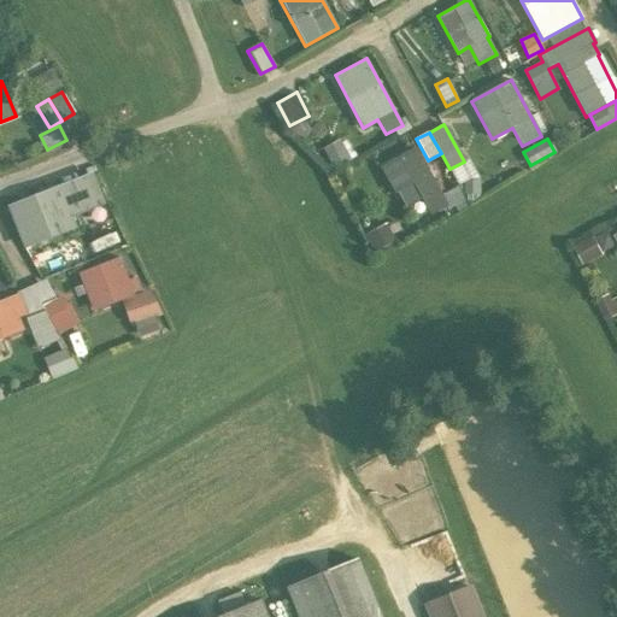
[(350,160),(339,140),(324,147),(335,168),(350,160)]
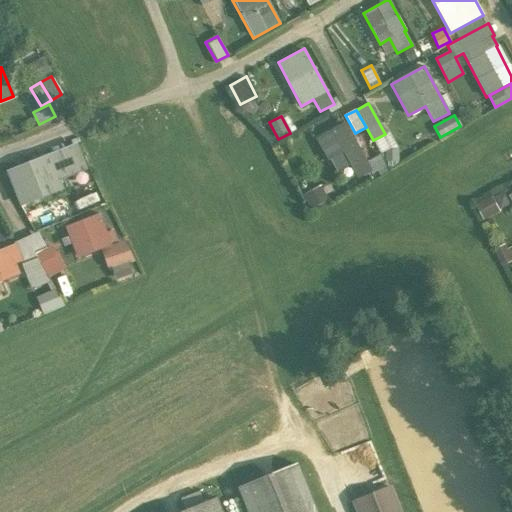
[(372,171),(345,122),(316,138),(328,160),(330,159),(337,172),(350,165),(358,178),(372,171)]
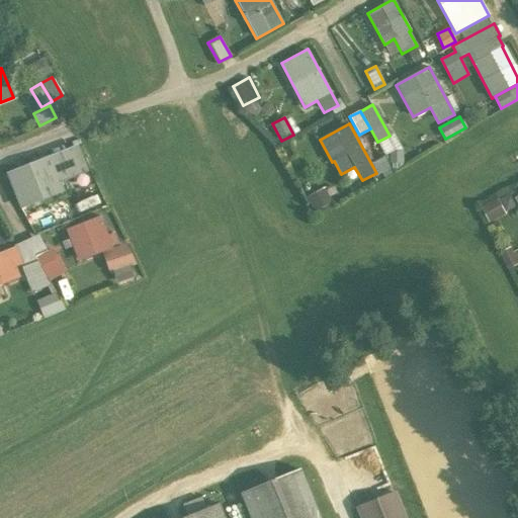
[(390,136),(377,142),(384,156),(397,150),(403,150),(393,134),(390,136)]
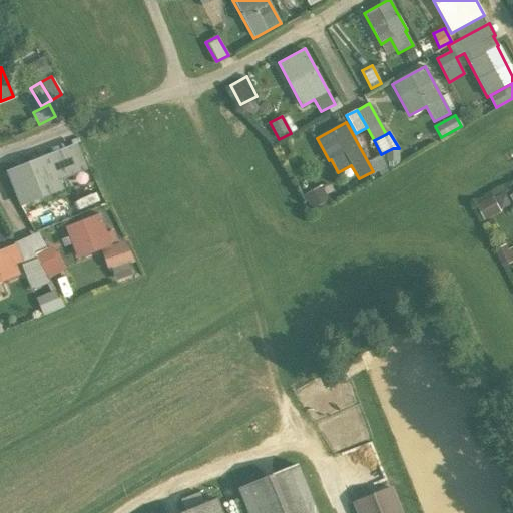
[(77,143),(6,171),(19,206),(61,189),(58,181),(87,170),(77,143)]
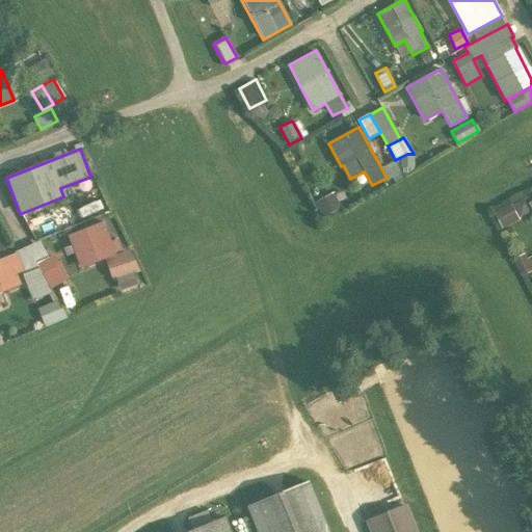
[(341,206),(334,192),(315,203),(323,216),(341,206)]
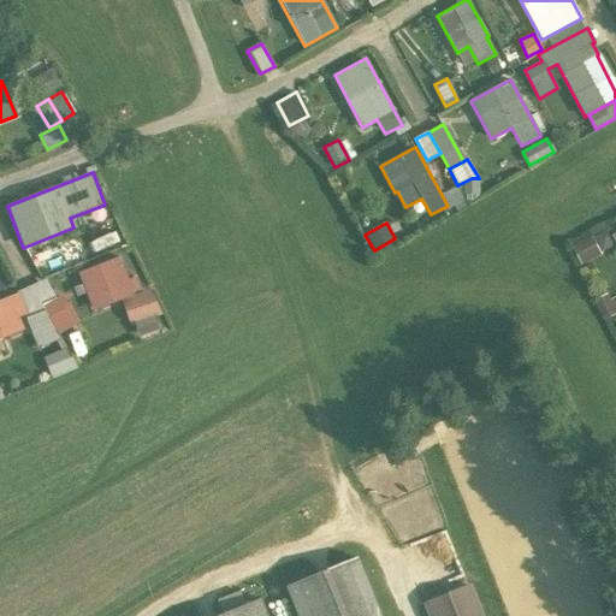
[(598,253),(590,237),(573,246),(581,262),(598,253)]
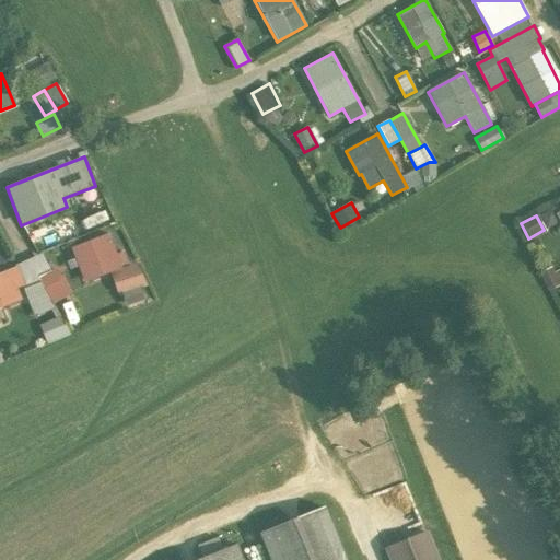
[(121,268),(108,234),(71,248),(84,281),(111,271),(121,268)]
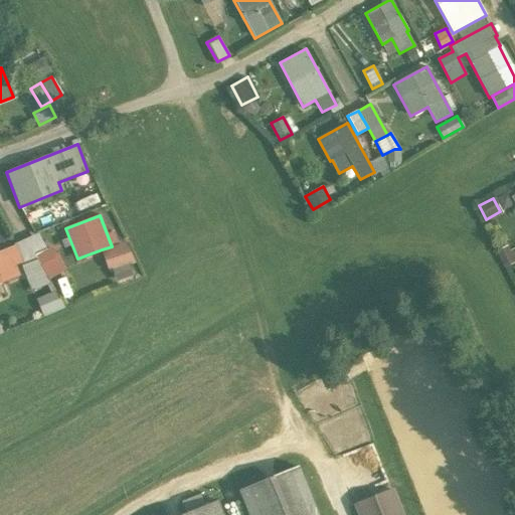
[(36,258),(46,251),(38,233),(15,243),(16,245),(22,262),(23,264),(36,259),(36,258)]
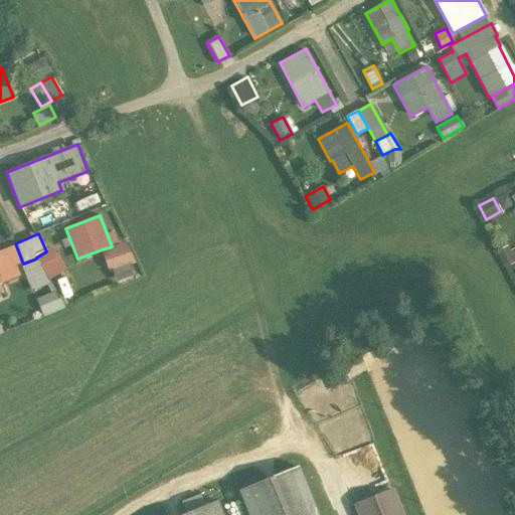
[(135,263),(125,242),(112,246),(102,249),(108,270),(112,268),(117,282),(135,276),(130,265),(135,263)]
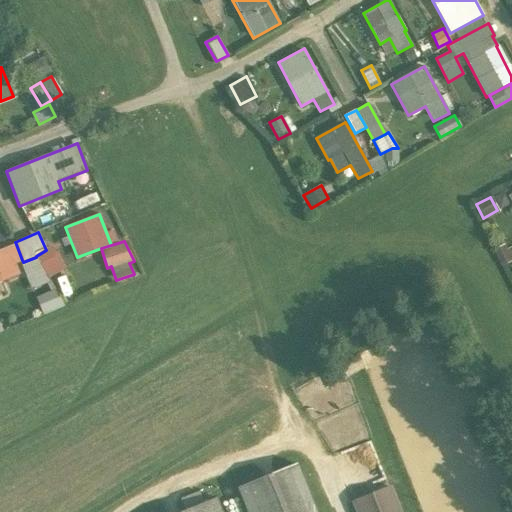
[(16,244),(0,249),(0,281),(19,274),(15,263),(22,260),(16,244)]
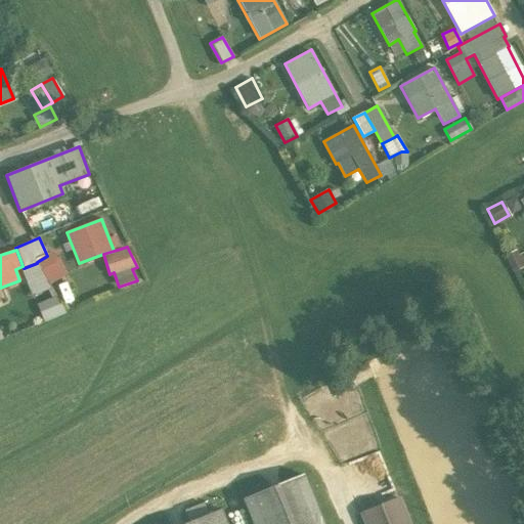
[(515,250),(506,255),(514,271),(523,266),(515,250)]
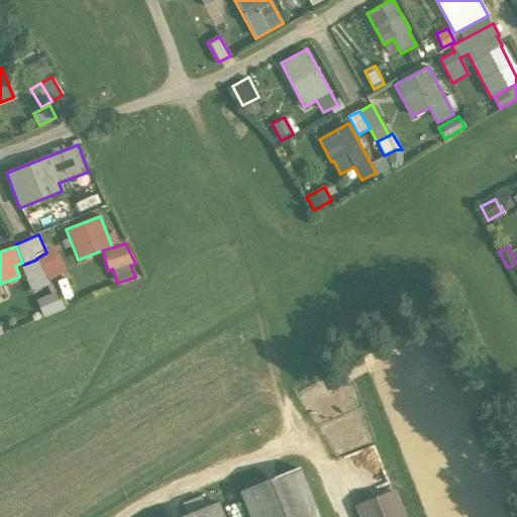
[(64,270),(53,249),(46,252),(36,259),(36,260),(47,279),(64,270)]
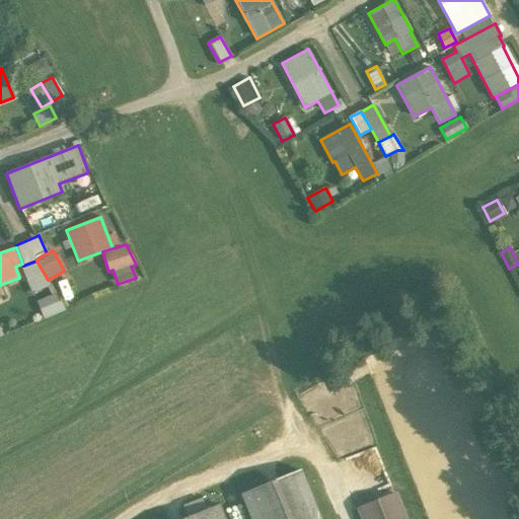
[(36,261),(23,266),(21,267),(31,293),(51,286),(48,280),(36,261)]
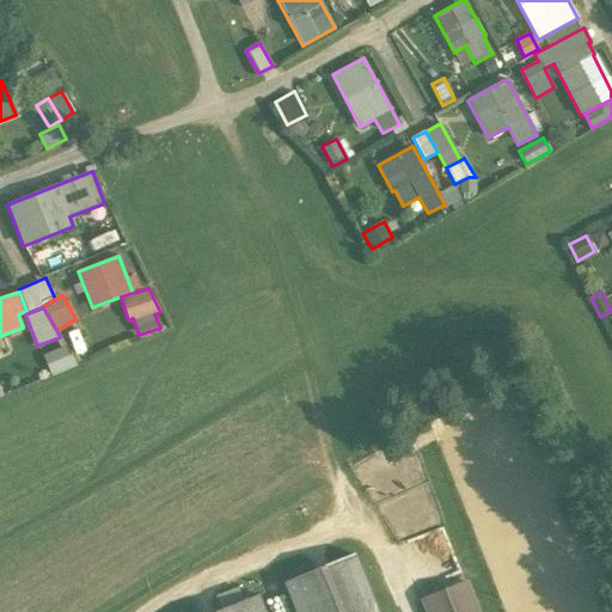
[(68,356),(65,347),(44,355),(51,375),(77,366),(72,355),(68,356)]
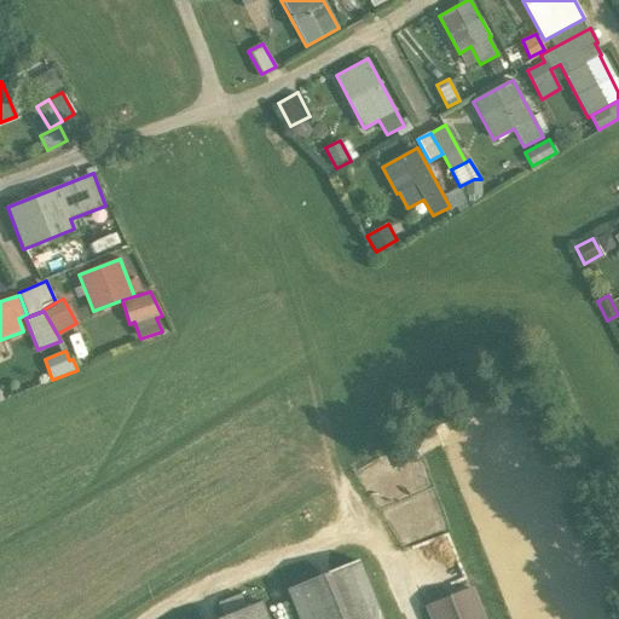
[(382,618),(359,561),(288,590),(300,618),(382,618)]
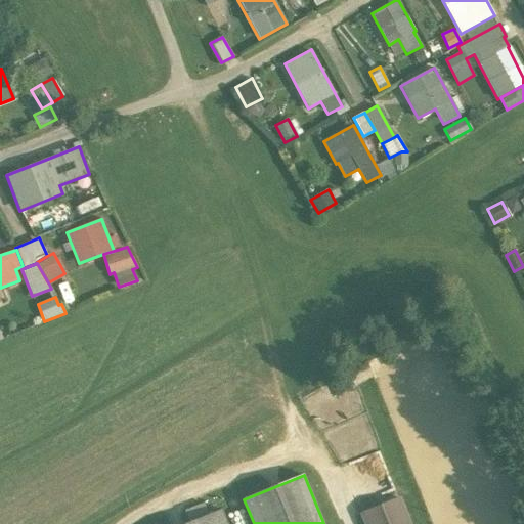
[(409,523),(399,497),(362,513),(365,523),(409,523)]
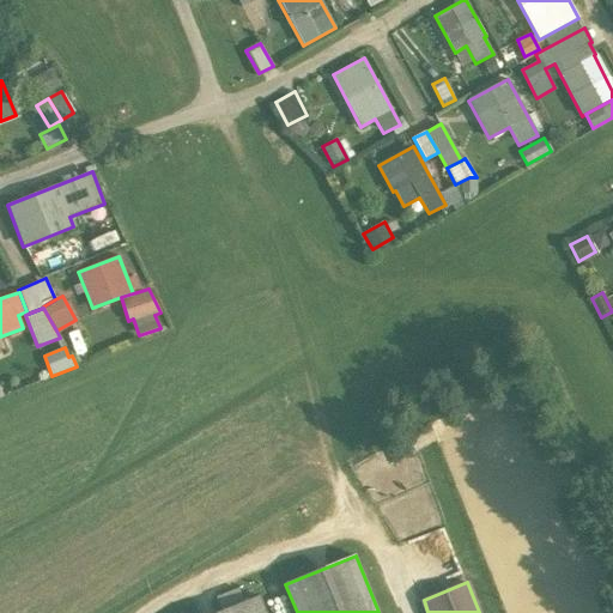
[(266,612),(259,595),(216,612),(266,612)]
